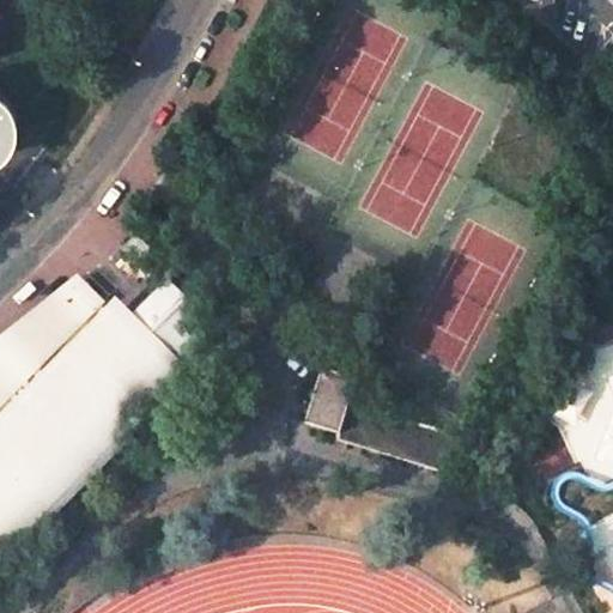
[(0,151),(2,150),(8,141),(13,132),(13,121),(12,111),(7,102),(0,93),(0,151)]
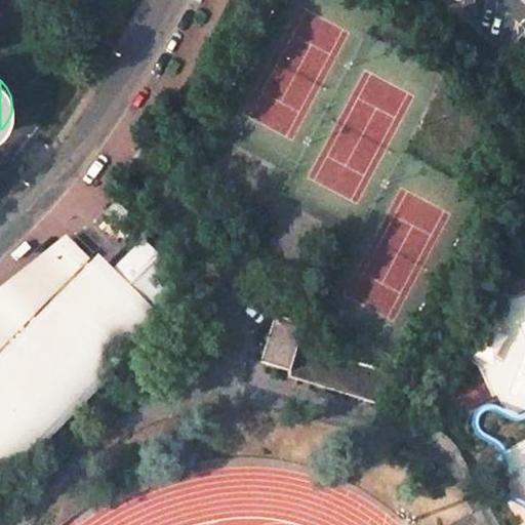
[(80,245),(96,264),(112,249),(94,231),(80,245)]
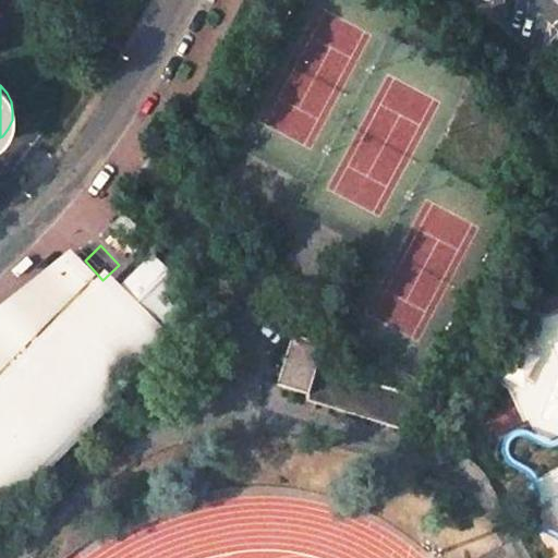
[(67,257),(0,311),(0,510),(159,350),(67,257)]
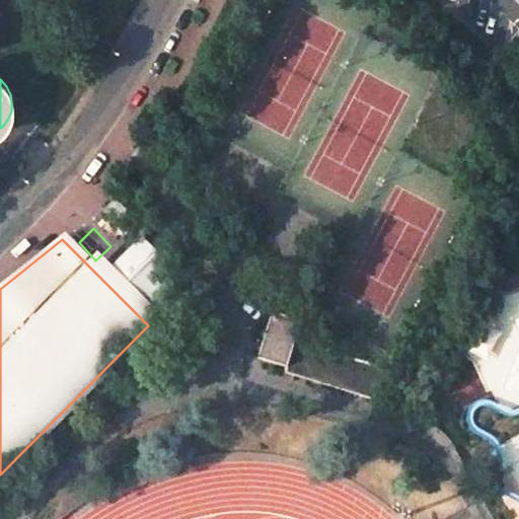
[(301,322),(272,312),(257,359),(287,368),(301,322)]
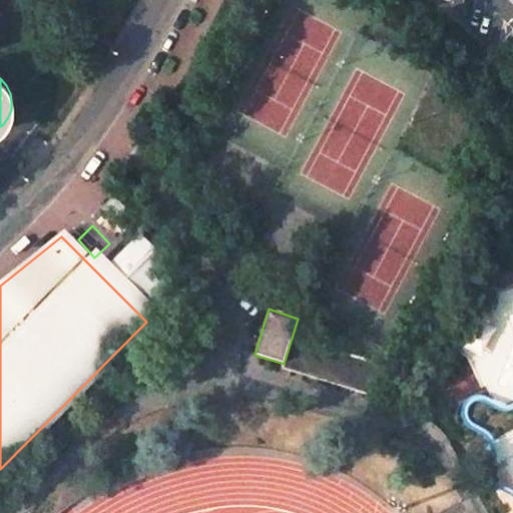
[(399,349),(298,319),(284,364),(283,369),(383,400),(399,349)]
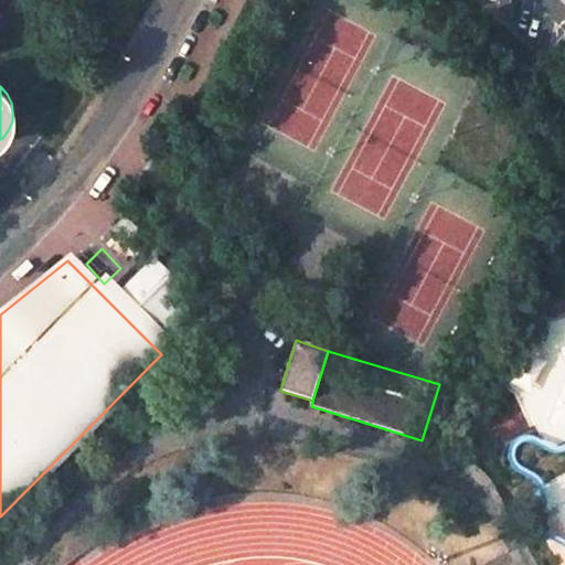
[(482,564),(515,564),(509,552),(482,564)]
